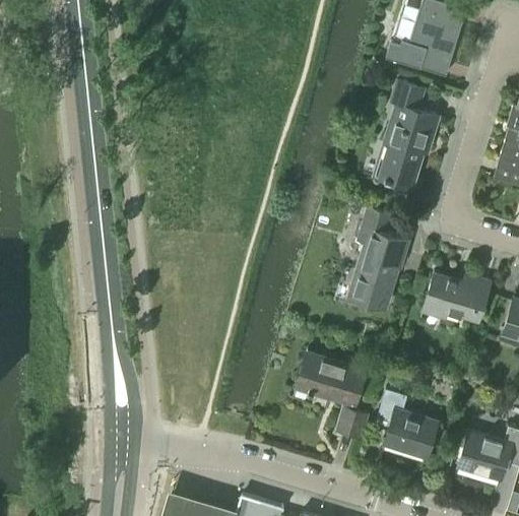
[(445,78),(448,68),(465,12),(426,0),(422,0),(408,45),(401,42),(399,47),(390,44),(385,60),(445,78)]
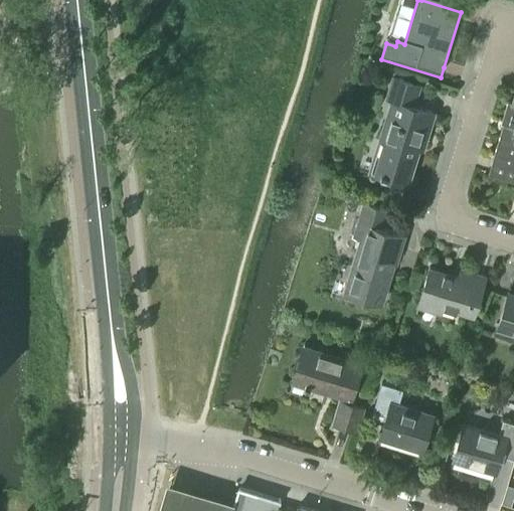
[(418,91),(393,82),(386,104),(392,106),(379,147),(383,149),(374,178),(406,188),(429,116),(412,111),(418,91)]
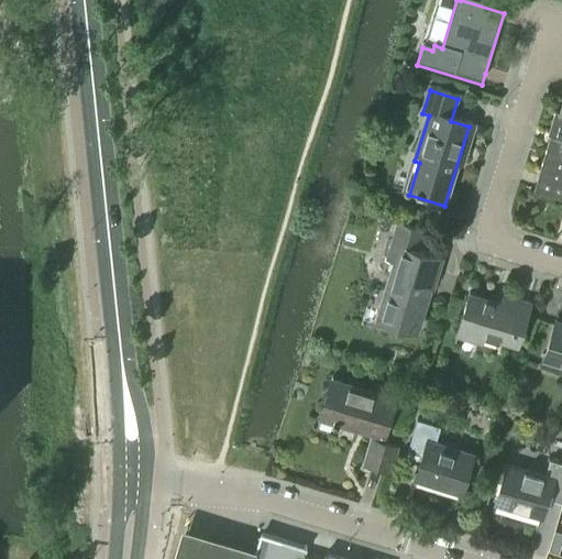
[(552,139),(535,195),(561,204),(561,110),(560,116),(555,114),(549,138),(552,139)]
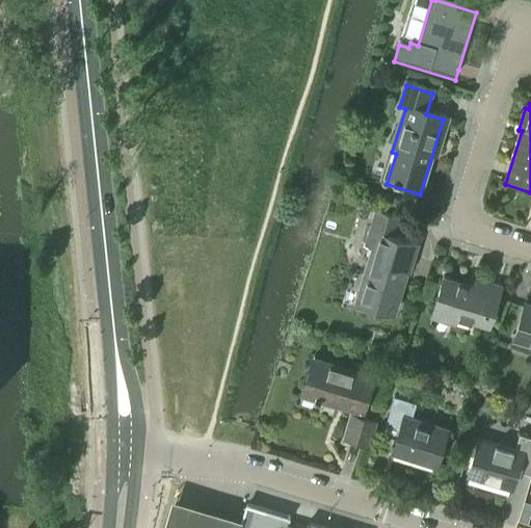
[(400,220),(376,212),(370,234),(378,237),(356,306),(393,317),(409,264),(412,265),(417,247),(394,240),(400,220)]
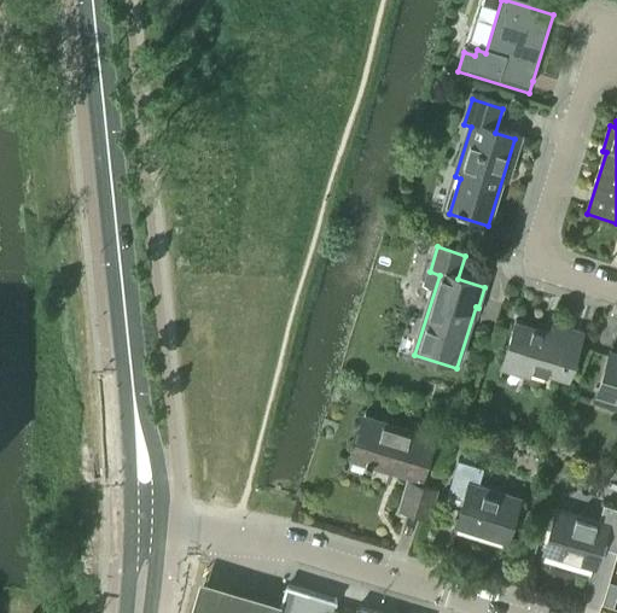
[(504,362),(500,372),(530,381),(534,371),(569,381),(583,337),(552,327),(549,337),(514,326),(504,362)]
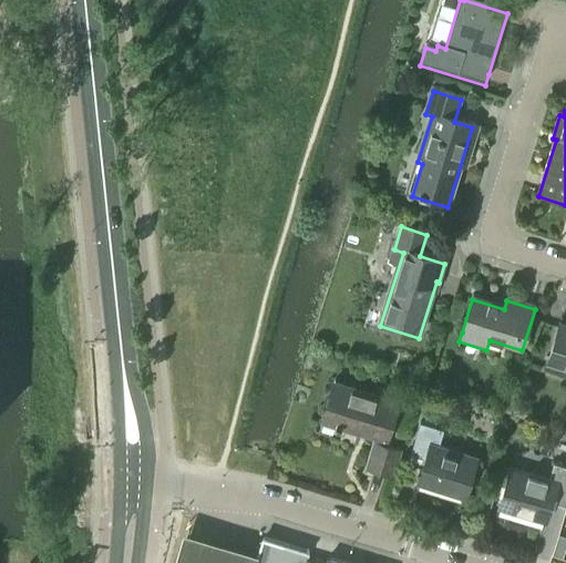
[(565,328),(559,327),(547,365),(565,370),(565,328)]
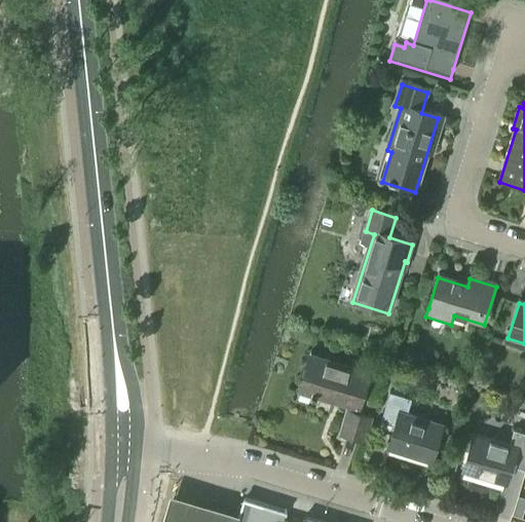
[(348,410),(340,437),(364,443),(371,419),(357,415),(369,374),(310,356),(299,395),(348,410)]
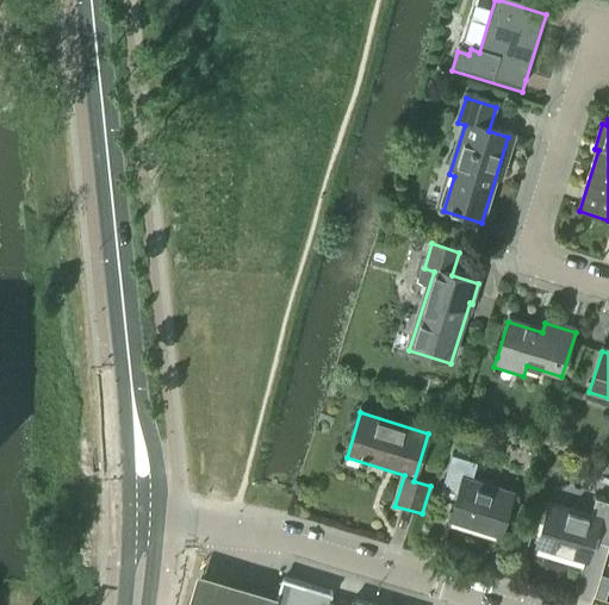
[(451,523),(499,538),(513,496),(472,482),(477,466),(452,459),(440,498),(457,503),(451,523)]
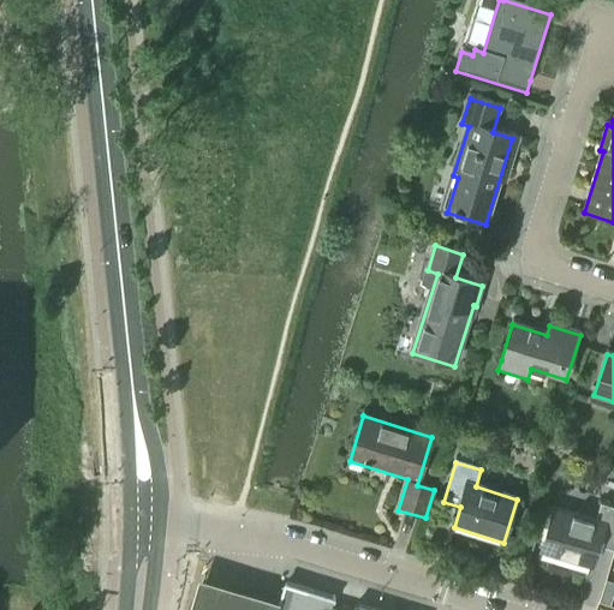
[(613,509),(601,506),(595,525),(554,512),(541,554),(590,568),(596,549),(613,554),(613,509)]
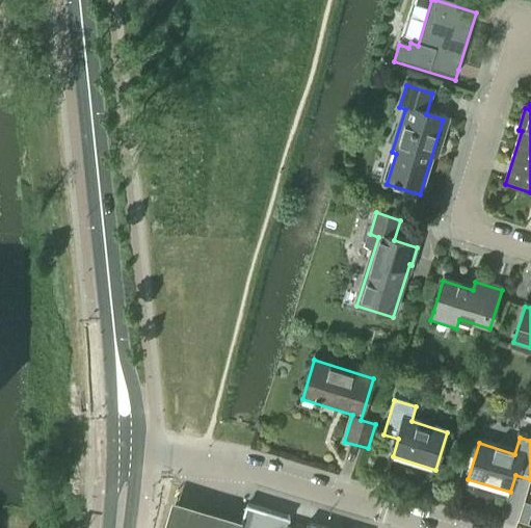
[(173,503),(164,527),(240,527),(241,525),(221,519),(194,510),(173,503)]
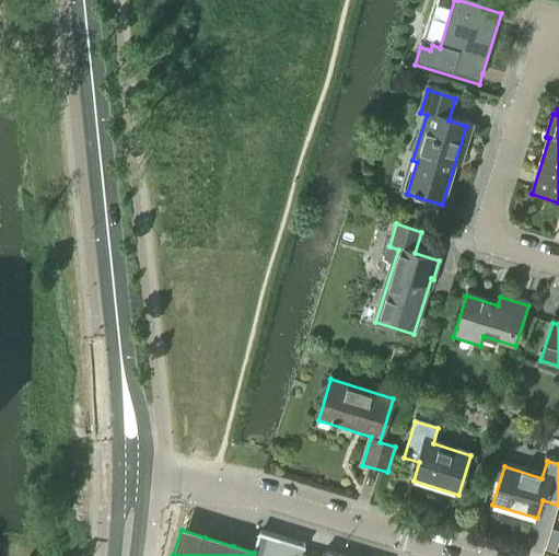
[(323,555),(301,555),(303,549),(259,536),(254,553),(253,555),(323,555)]
